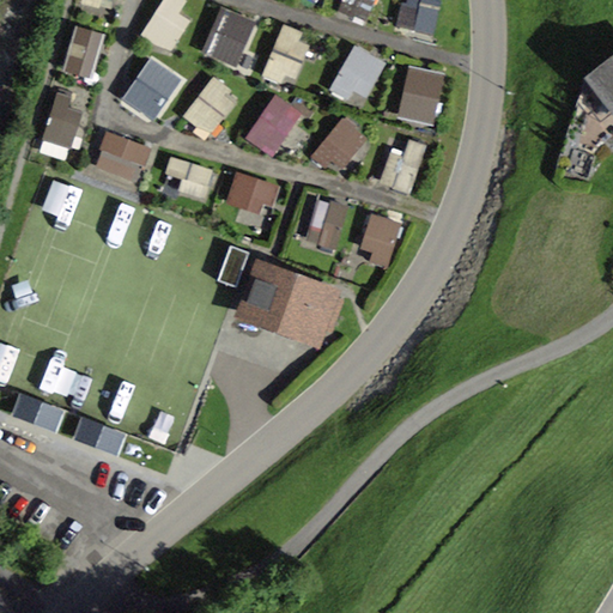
[(82,0),(82,5),(111,12),(114,0),(82,0)]
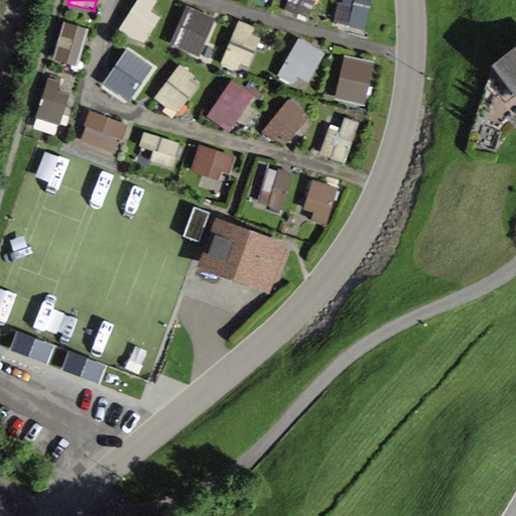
[(150,11),(156,0),(137,0),(121,31),(145,45),(161,17),(150,11)]
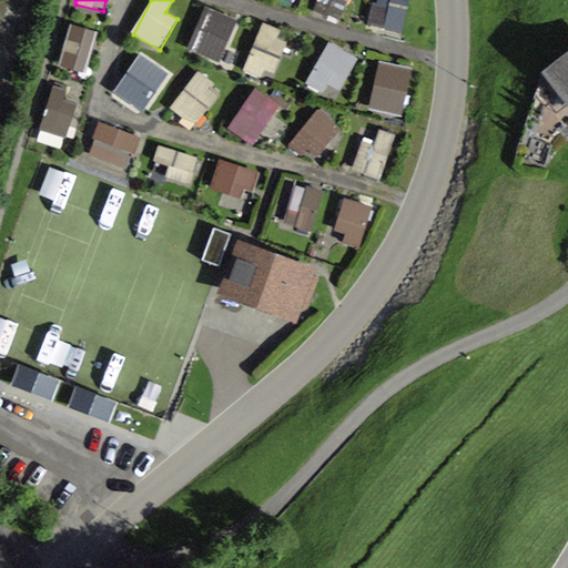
[(344,18),(352,0),(317,0),(316,4),(344,18)]
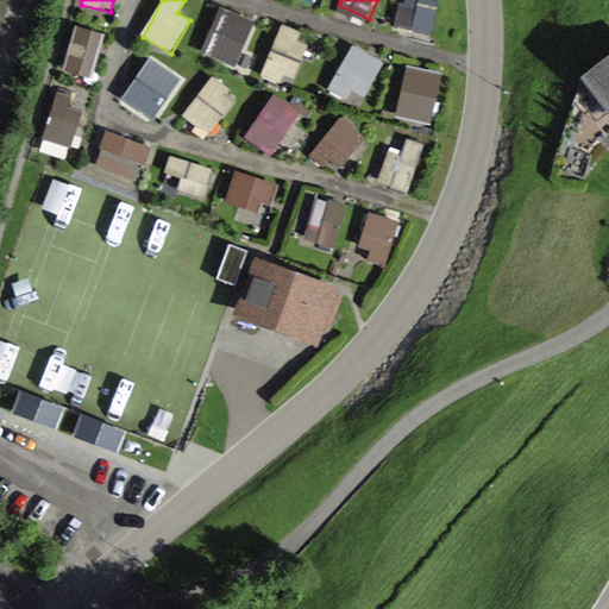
[(432,36),(439,0),(402,0),(397,29),(432,36)]
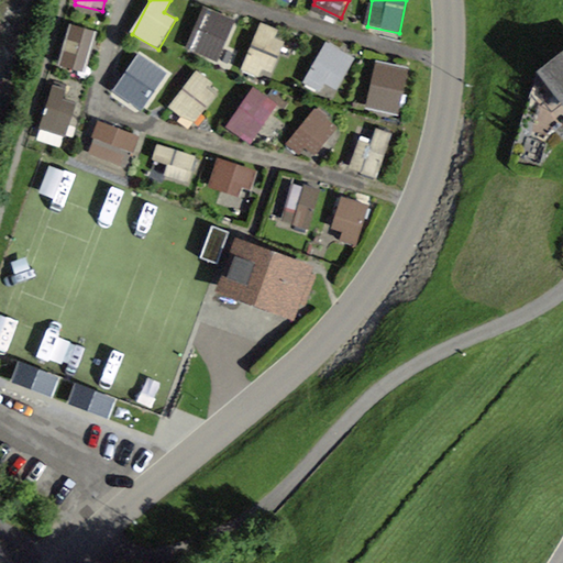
[(208,8),(189,52),(219,64),(238,20),(208,8)]
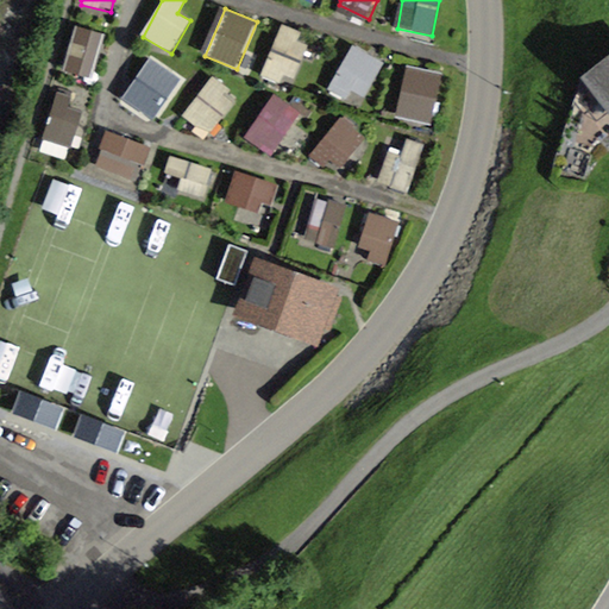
[(76,26),(63,73),(93,81),(105,33),(76,26)]
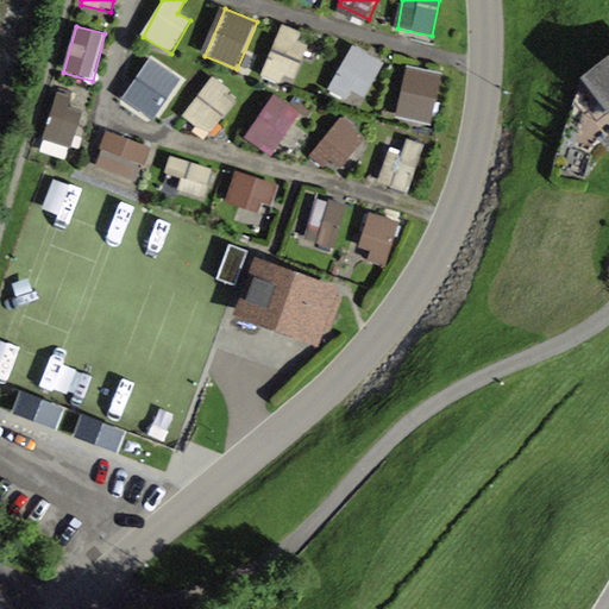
[(265,79),(297,87),(311,35),(278,26),(265,79)]
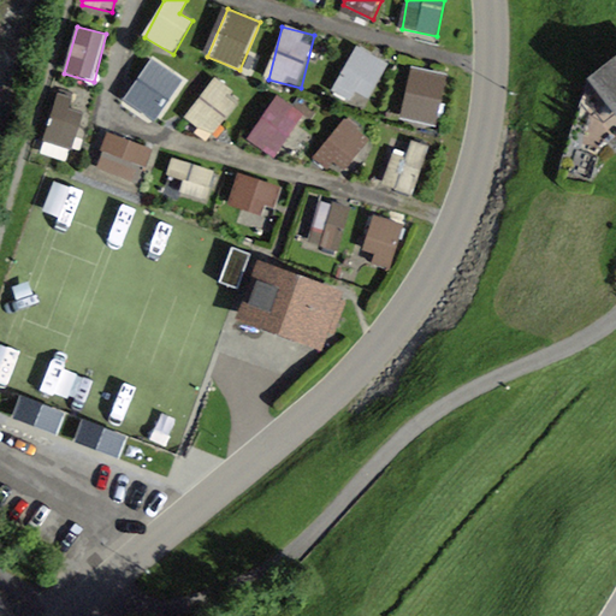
[(333,95),(368,110),(389,61),(354,46),(333,95)]
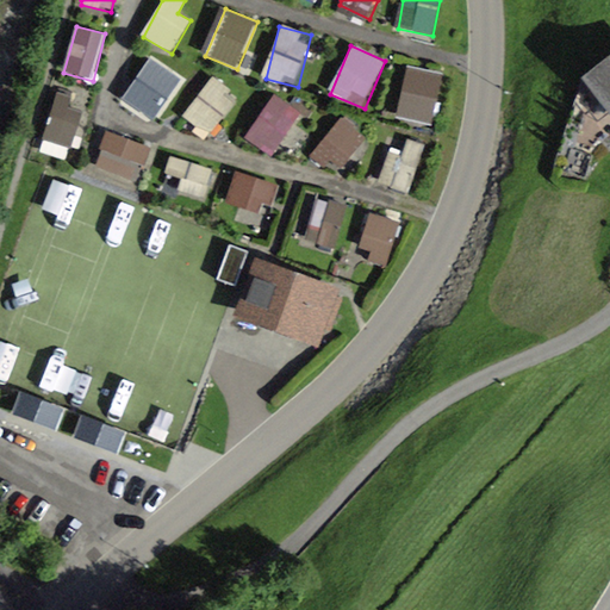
[(129,101),(153,112),(170,70),(148,60),(129,101)]
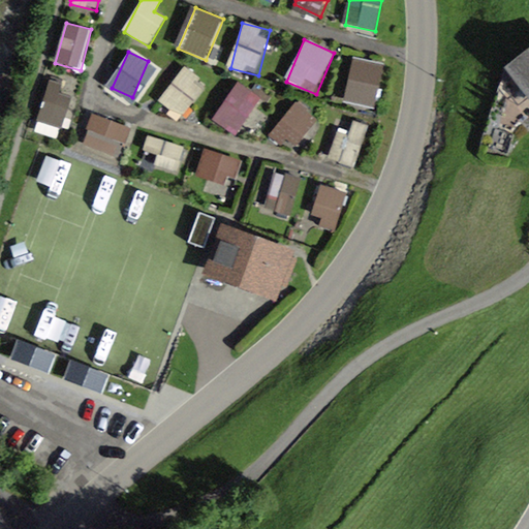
[(528,52),(508,67),(528,93),(528,52)]
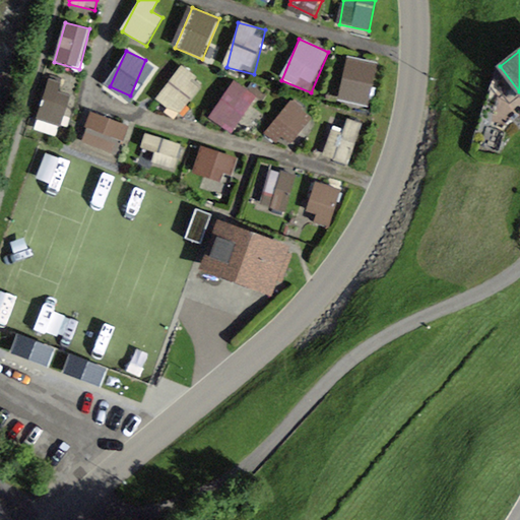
[(372,106),(377,62),(345,58),(340,102),(372,106)]
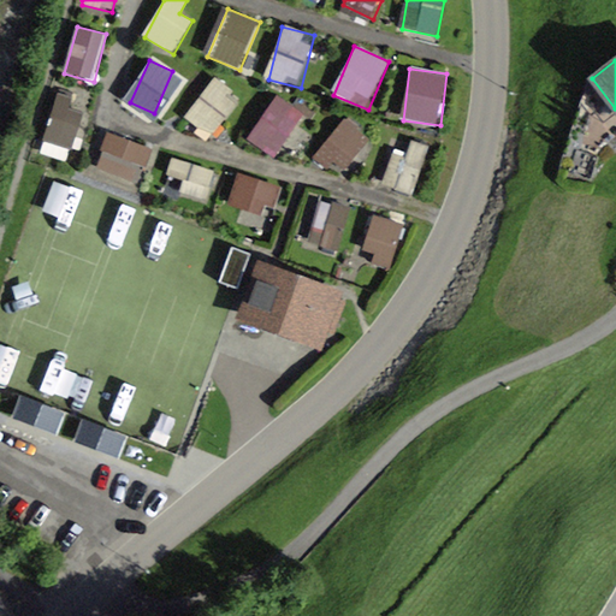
[(214,77),(185,118),(214,138),(243,98),(214,77)]
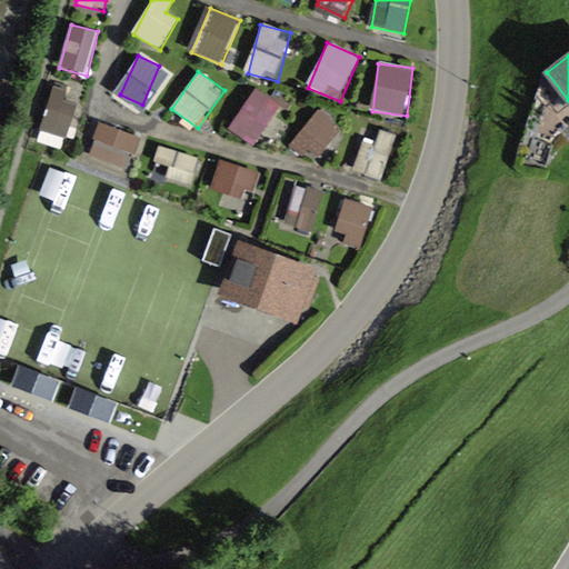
[(253,88),(230,131),(258,147),(281,102),(253,88)]
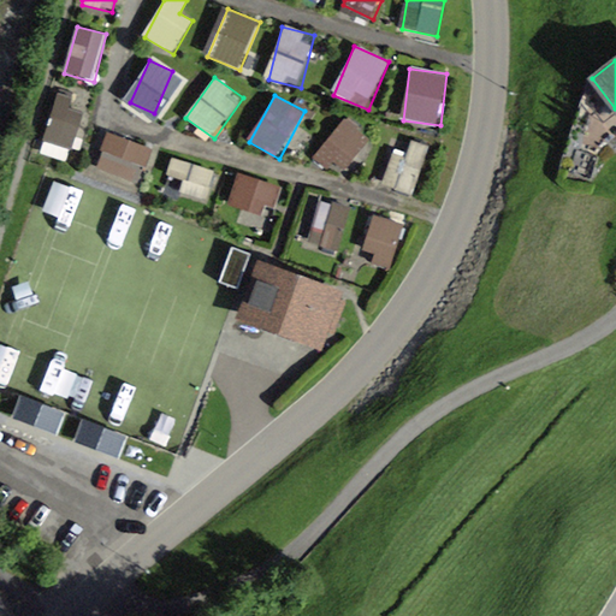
[(75,149),(88,108),(58,99),(45,140),(75,149)]
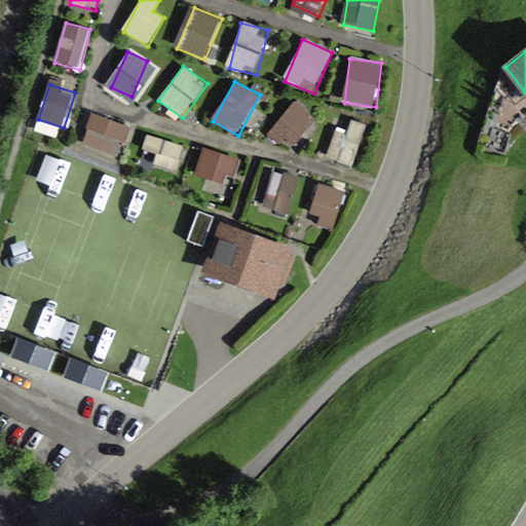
[(293,150),(317,118),(295,101),(270,133),(293,150)]
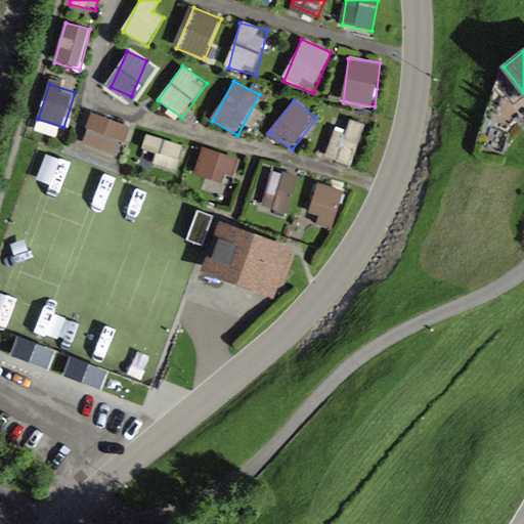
[(120,157),(130,127),(93,114),(83,144),(120,157)]
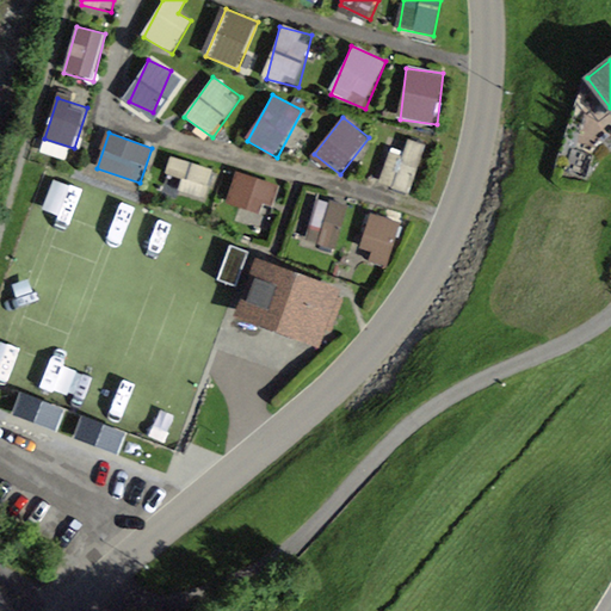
[(412,195),(426,146),(399,137),(384,186),(412,195)]
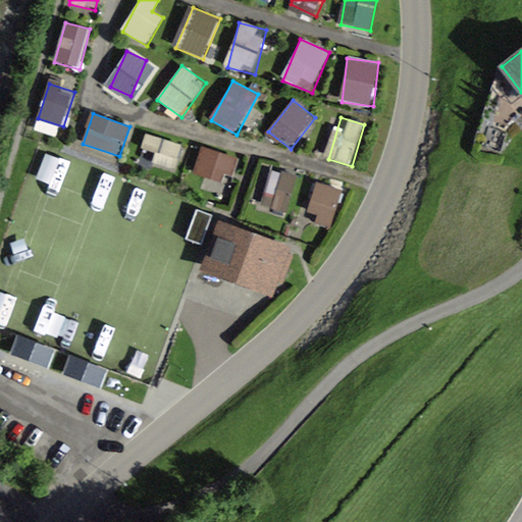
[(146,136),(143,149),(157,152),(154,167),(176,171),(183,144),(146,136)]
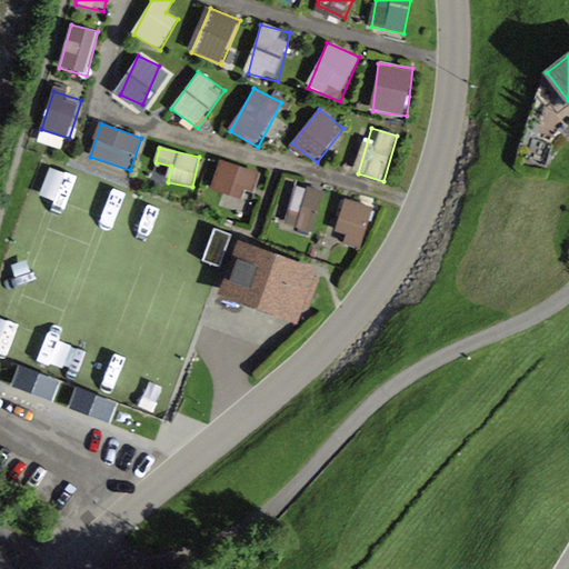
[(252,199),(260,171),(220,160),(212,187),(252,199)]
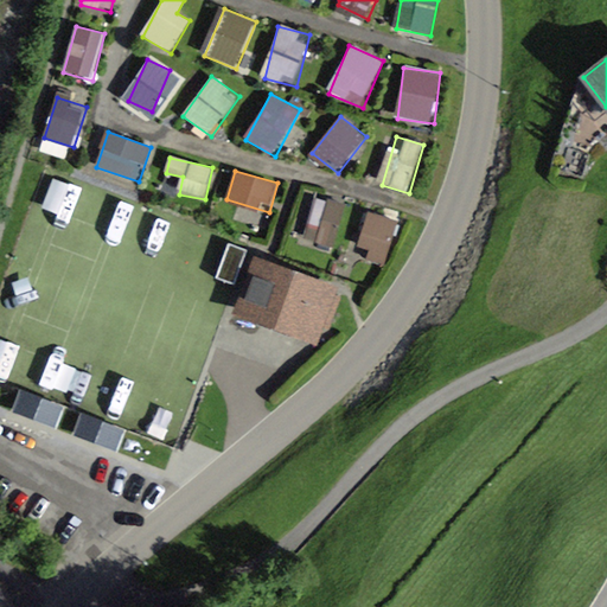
[(305,240),(334,248),(346,205),(315,197),(305,240)]
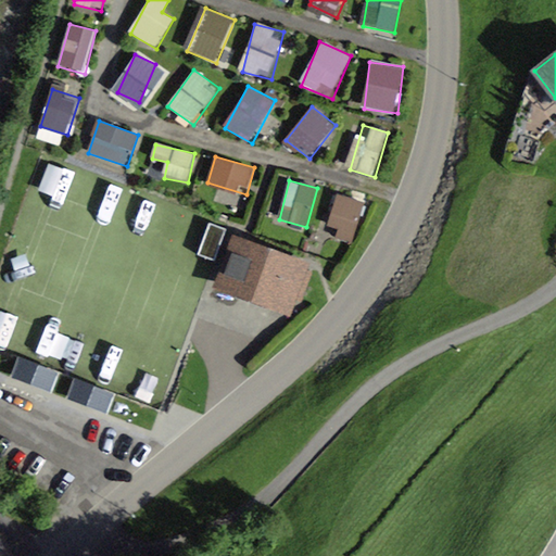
[(354,239),(366,203),(338,194),(326,229),(354,239)]
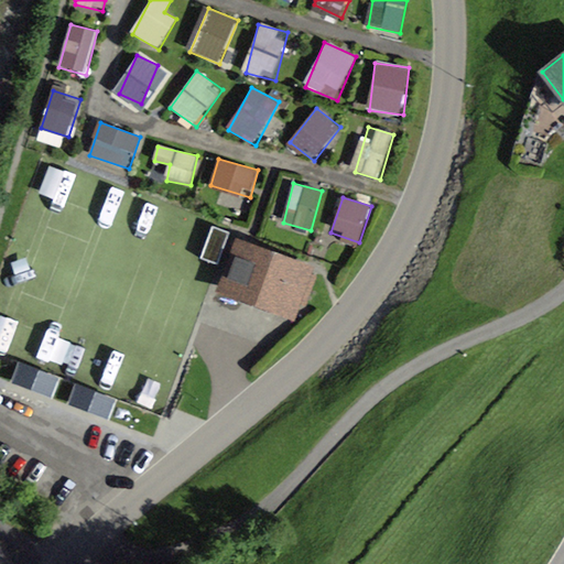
[(306,272),(239,247),(224,289),(291,313),(306,272)]
